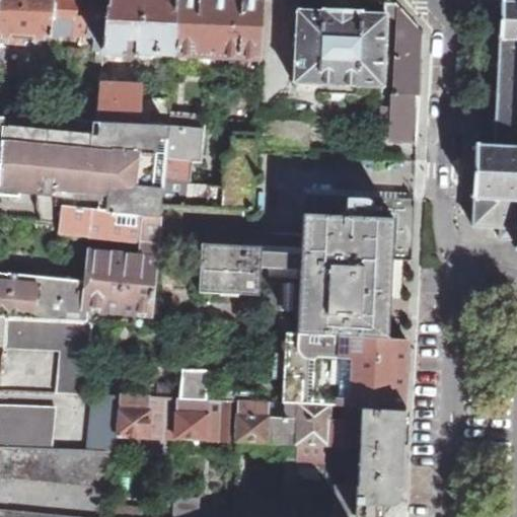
[(51,38),(53,0),(0,0),(0,35),(17,37),(16,42),(23,42),(23,37),(51,39),(51,38)]
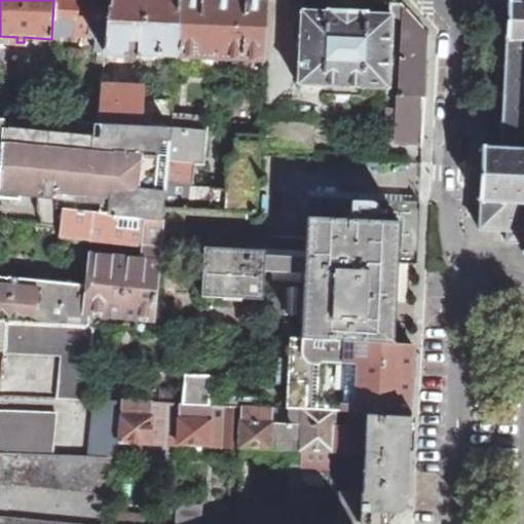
[(92,50),(103,50),(108,0),(53,0),(51,38),(55,38),(57,33),(94,36),(92,50)]
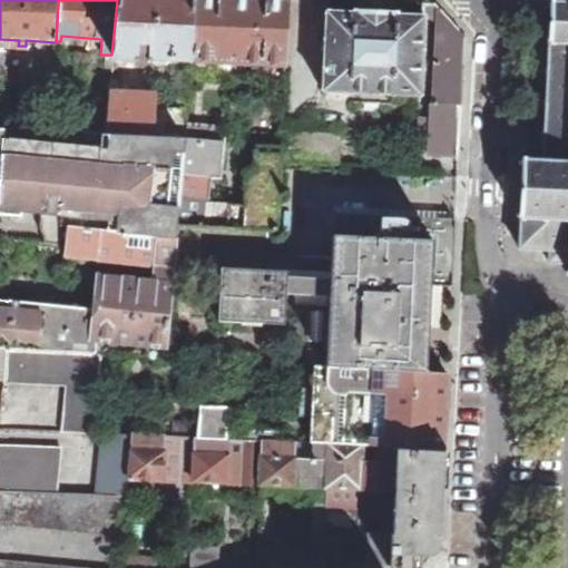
[(154,57),(192,58),(194,0),(117,0),(111,55),(128,56),(128,60),(133,61),(133,65),(149,65),(149,61),(154,62),(154,57)]
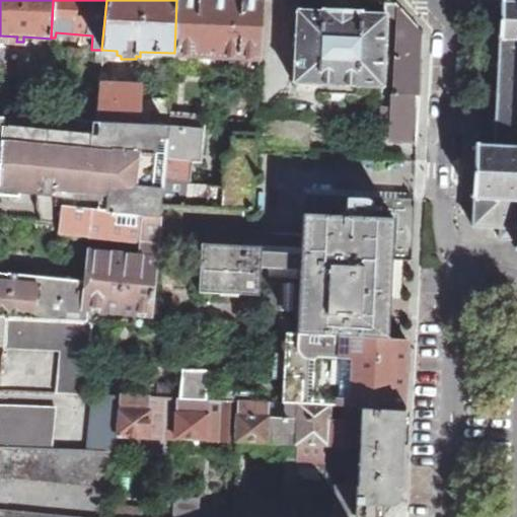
[(176,0),(174,53),(260,57),(262,0),(176,0)]
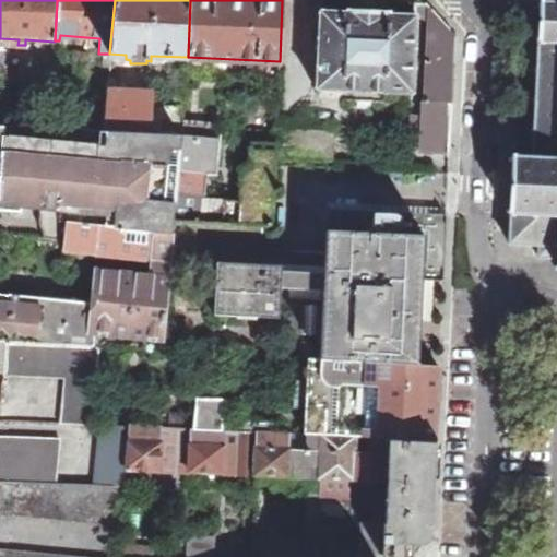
[(509,215),(510,215),(509,235),(509,237),(508,237),(508,241),(508,243),(512,243),(530,243),(530,244),(532,244),(535,244),(535,243),(538,243),(538,244),(540,245),(540,251),(537,251),(537,252),(536,252),(536,256),(537,256),(540,256),(541,256),(552,256),(552,257),(554,257),(556,256),(556,262),(554,263),(555,269),(556,268),(556,0),(547,0),(541,0),(536,0),(536,7),(538,7),(538,8),(540,9),(538,32),(537,32),(537,33),(535,33),(534,39),(536,39),(536,40),(537,40),(536,64),(533,64),(533,70),(536,70),(535,95),(532,95),(532,101),(535,101),(534,125),(531,125),(530,130),(534,130),(532,155),(531,155),(530,155),(530,156),(529,156),(529,158),(521,158),(521,156),(520,156),(520,155),(517,155),(517,152),(511,151),(511,155),(508,154),(508,160),(511,160),(509,206),(506,206),(506,212),(509,212),(509,215)]
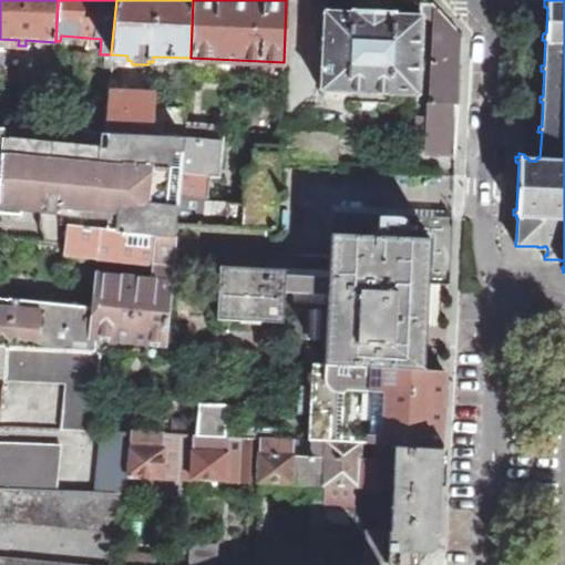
[(424,152),(454,154),(455,130),(453,129),(454,123),(456,113),(458,109),(461,34),(434,6),(430,102),(427,101),(427,115),(414,114),(413,127),(425,129),(424,152)]
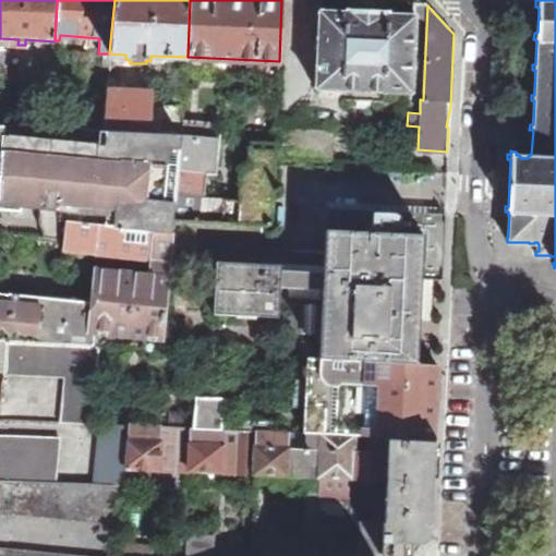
[(316,87),(411,92),(414,14),(389,13),(389,11),(345,9),(345,11),(319,10),(316,87)]
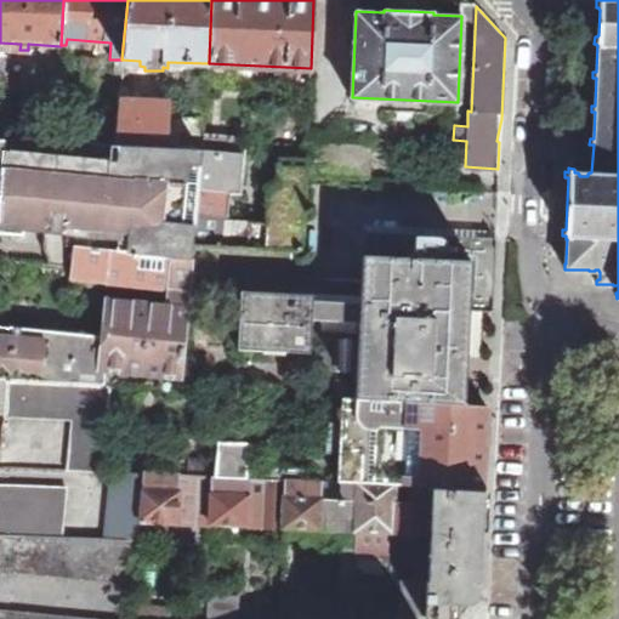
[(182,130),(203,131),(208,78),(200,77),(200,85),(186,84),(182,130)]
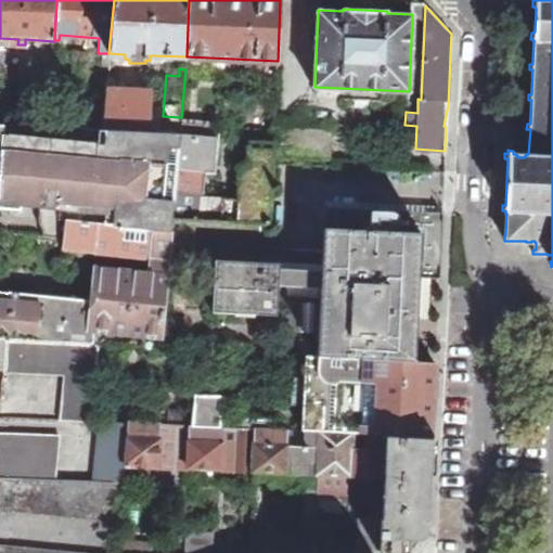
[(102,130),(146,132),(149,89),(105,88),(102,130)]
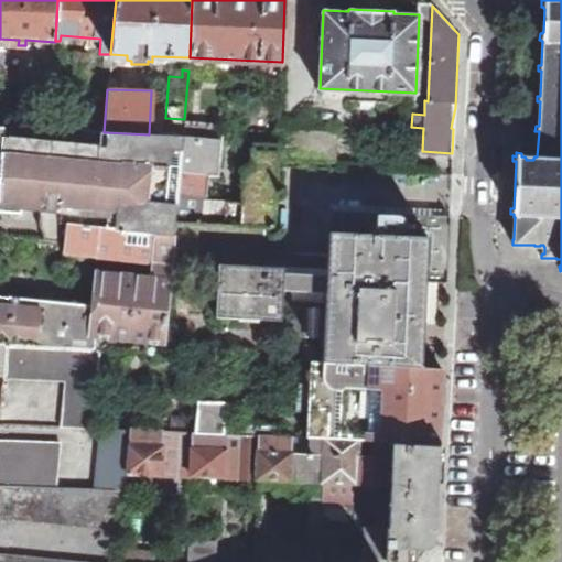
[(184,121),(183,134),(174,224),(222,225),(224,201),(205,200),(208,165),(217,166),(220,125),(184,121)]
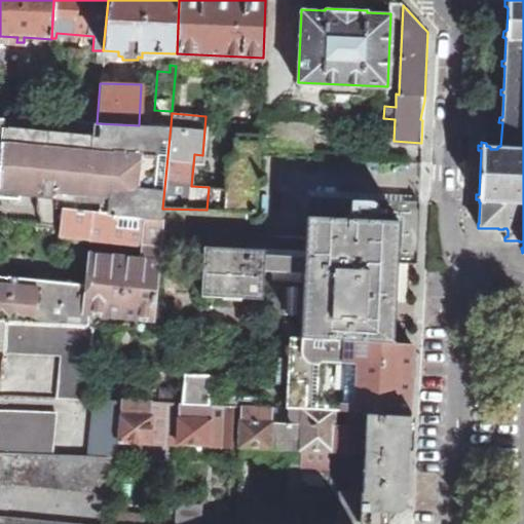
[(171,125),(139,125),(97,123),(0,115),(0,189),(39,194),(38,204),(44,206),(42,223),(55,225),(58,207),(63,208),(161,218),(162,209),(171,125)]
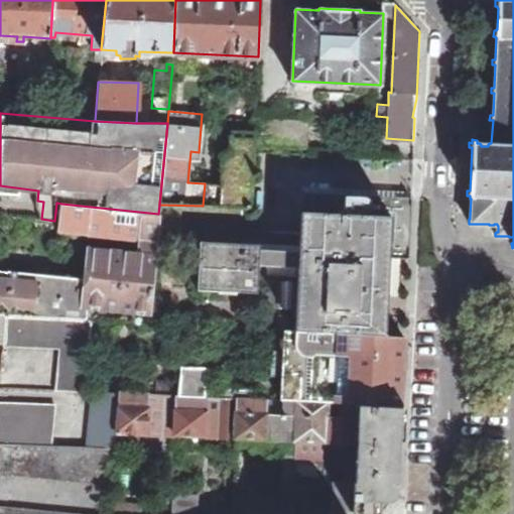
[(251,193),(254,130),(230,130),(229,163),(222,163),(221,184),(205,183),(203,206),(242,208),(250,208),(251,193)]
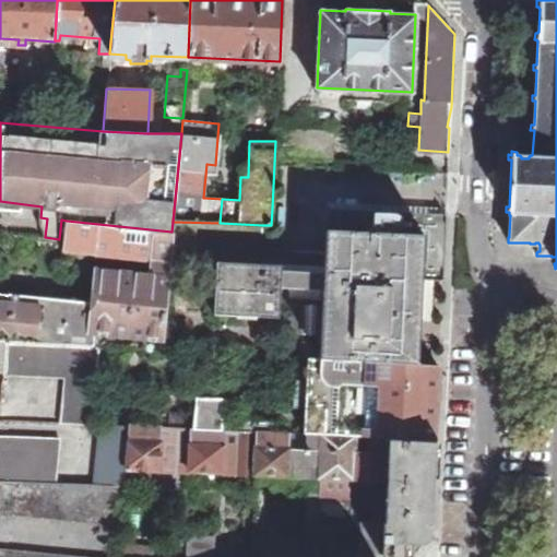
[(261,248),(262,225),(220,223),(173,222),(172,232),(172,259),(216,261),(213,313),(279,318),(281,264),(323,267),(319,358),(366,360),(416,364),(422,277),(442,279),(445,213),(327,208),(326,233),(324,251),(261,248)]
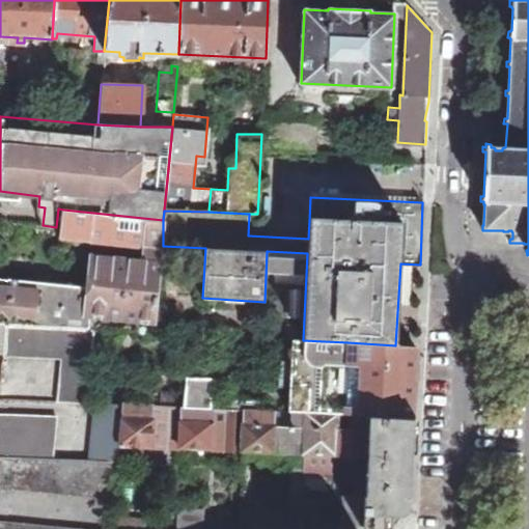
[(271,198),(258,198),(257,214),(270,214),(271,198)]
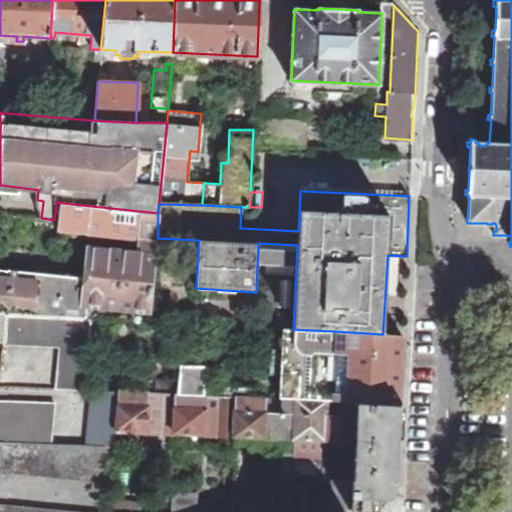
[(158,238),(158,213),(61,203),(58,229),(135,237),(134,251),(92,247),(89,276),(0,267),(0,313),(4,314),(86,318),(87,305),(151,310),(158,238)]
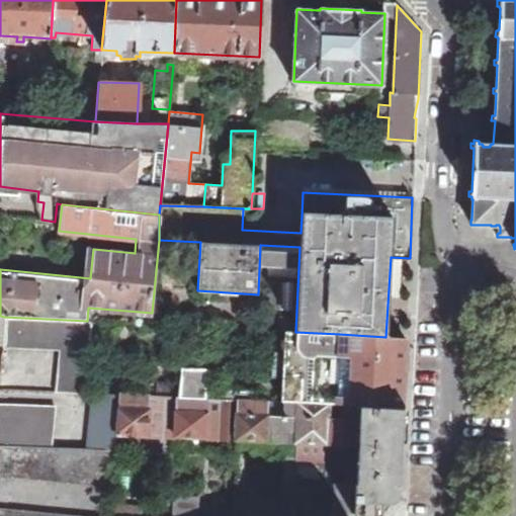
[(91,322),(87,321),(4,317),(1,346),(59,349),(55,391),(84,393),(91,322)]
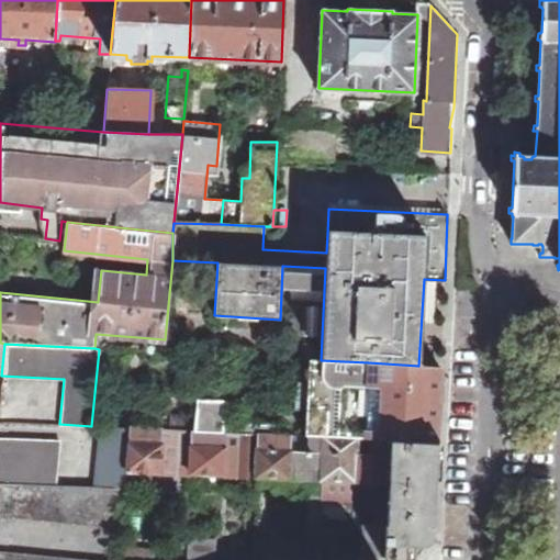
[(368,368),(368,362),(321,360),(309,360),(305,436),(324,437),(357,439),(365,439),(365,433),(368,433),(370,369),(368,368)]
